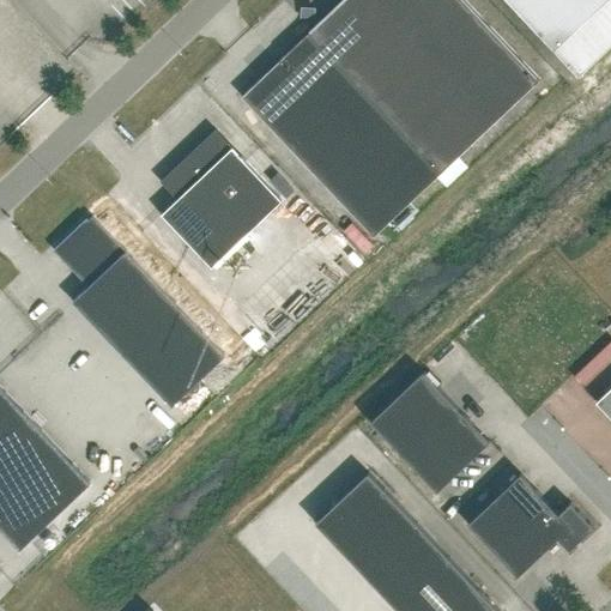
[(240,98),(371,239),(442,171),(537,82),(459,0),(343,0),(280,58),(282,59),(240,98)]
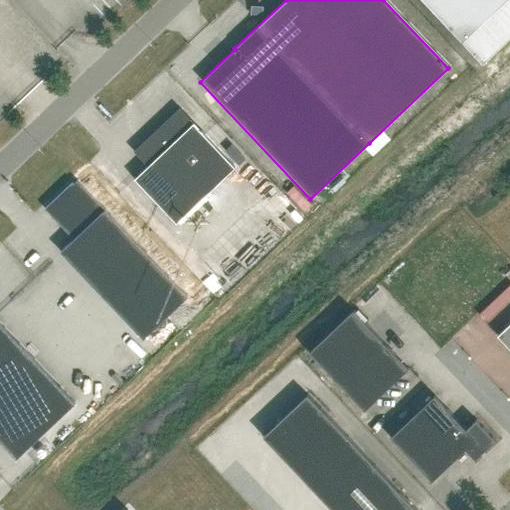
[(509,0),(420,0),(461,43),(481,64),(509,36),(509,0)]
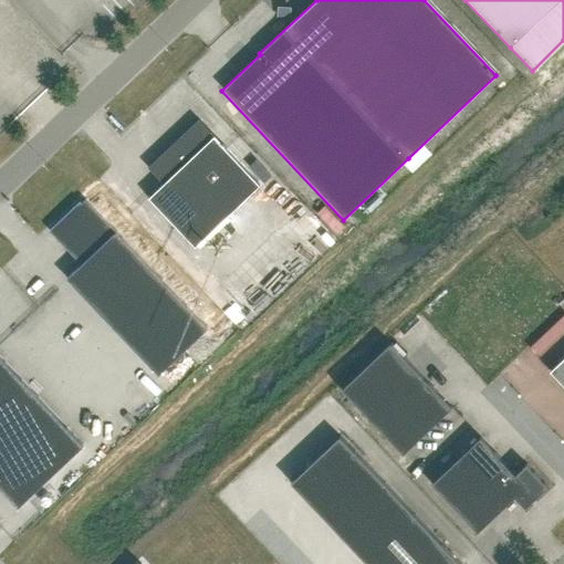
[(160,185),(146,199),(155,208),(194,248),(258,187),(220,147),(221,147),(197,121),(146,169),(160,185)]
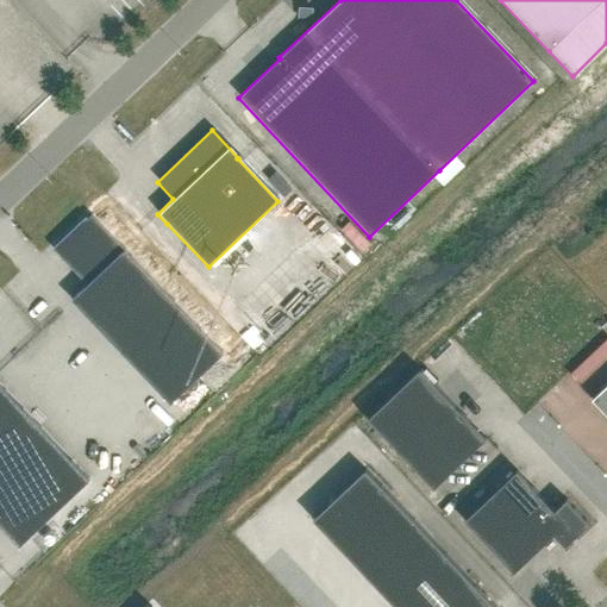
[(221,355),(89,217),(55,250),(87,285),(70,301),(169,405),(221,355)]
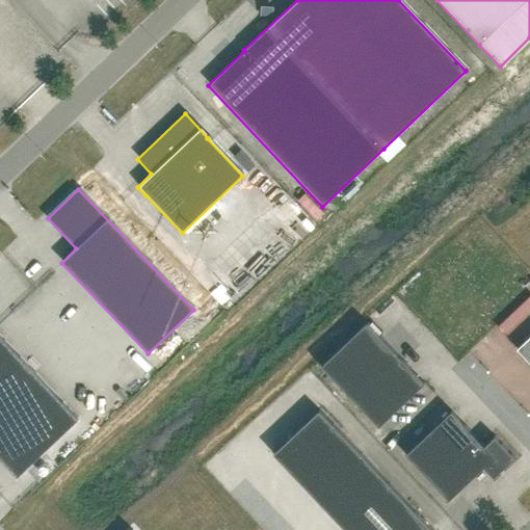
[(296,241),(315,226),(292,199),(273,213),(296,241)]
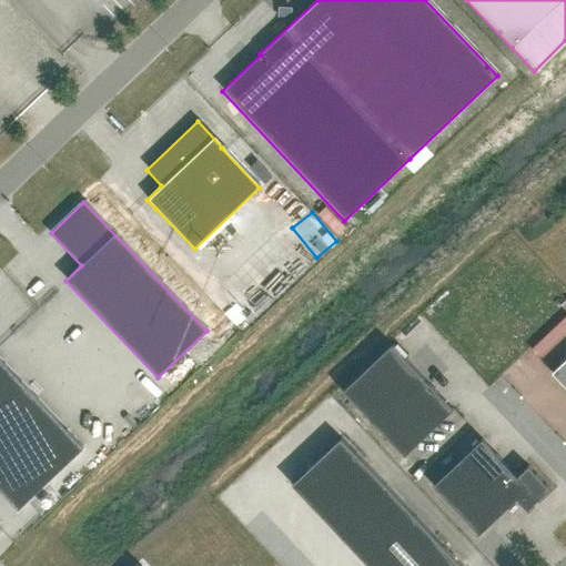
[(452,411),(390,345),(341,392),(403,457),(452,411)]
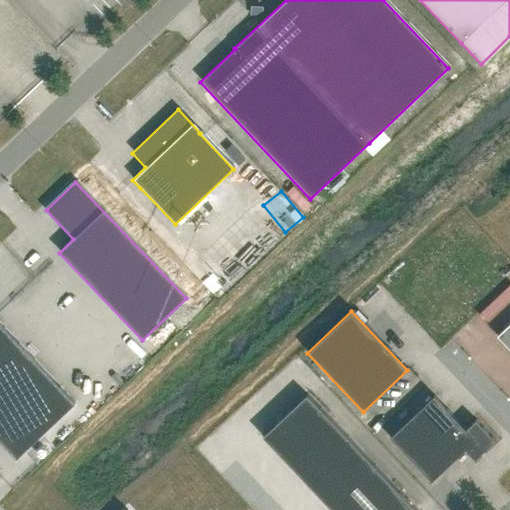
[(509,323),(495,337),(509,352),(509,323)]
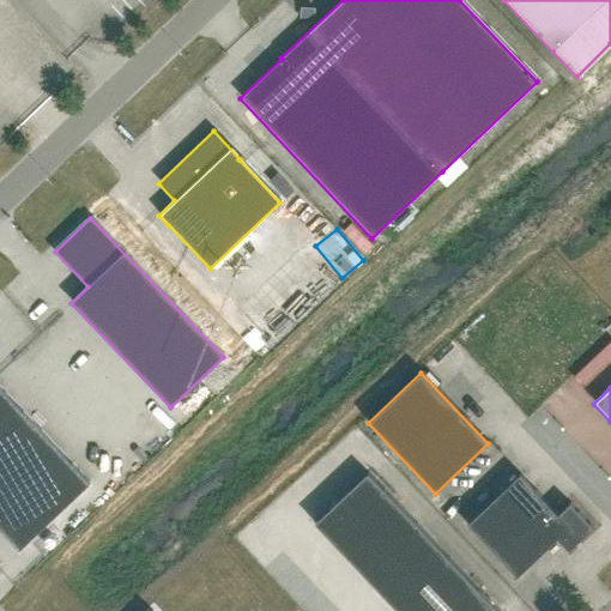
[(0,532),(18,551),(88,485),(0,391),(0,532)]
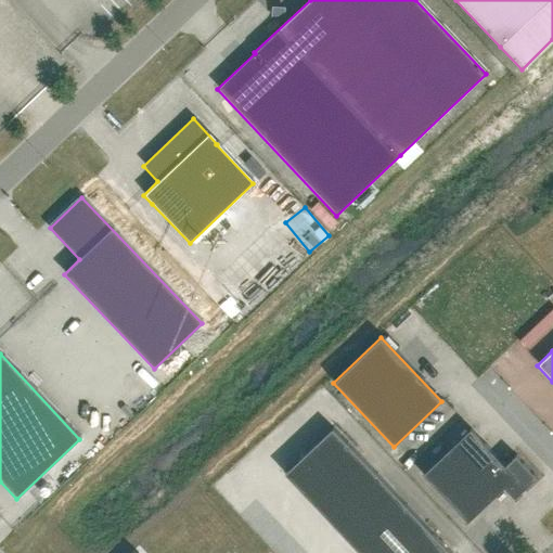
[(283,475),(343,537),(390,491),(331,429),(283,475)]
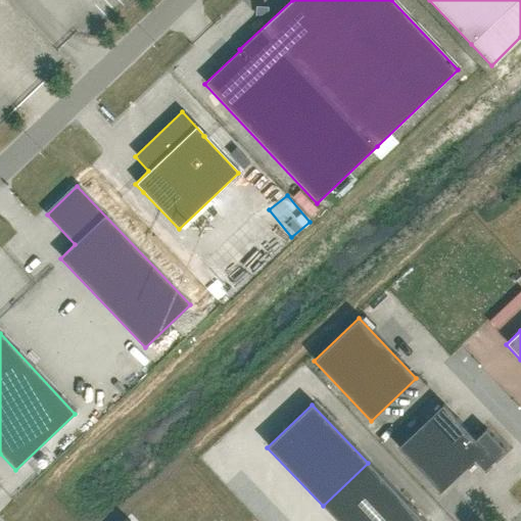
[(504,451),(484,430),(474,439),(441,406),(396,447),(439,492),(474,461),(483,471),(504,451)]
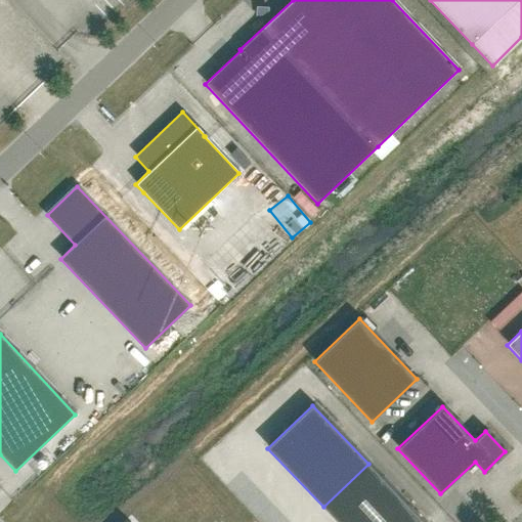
[(422,521),(368,464),(323,507),(337,521),(422,521)]
